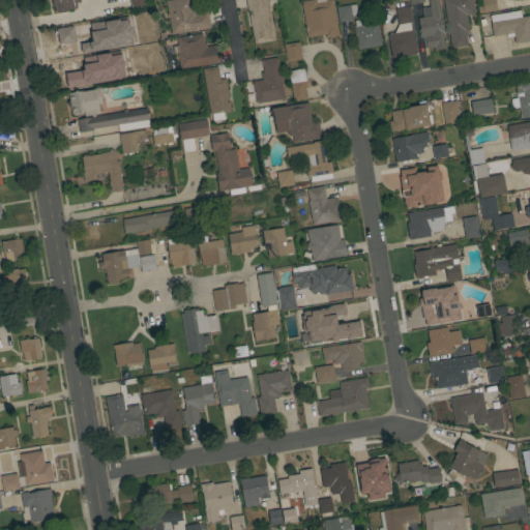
[(79,0),(80,2),(76,2),(76,8),(66,9),(66,11),(55,13),(54,5),(52,6),(51,0),(79,0)]
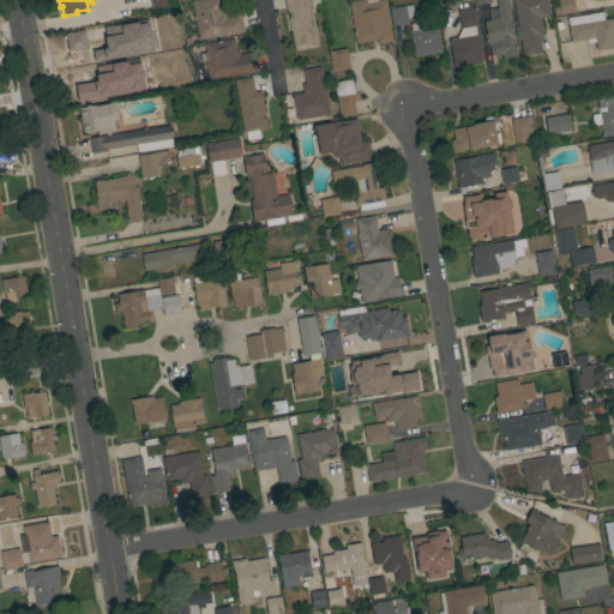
[(150,0),(152,10),(170,7),(168,0),(150,0)]
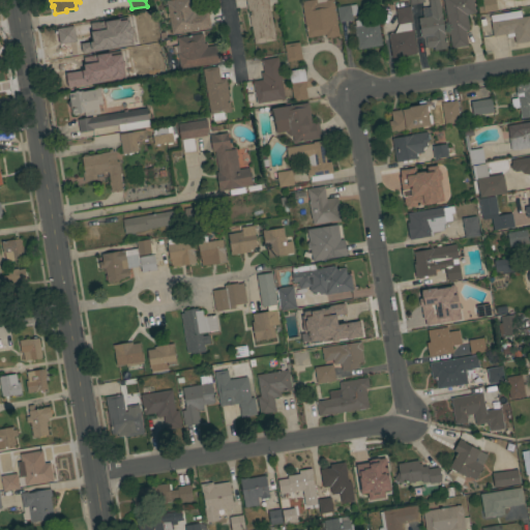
[(169,17),(168,18),(167,13),(168,13),(167,5),(174,3),(173,0),(193,0),(196,15),(208,11),(210,28),(172,34),(169,17)]
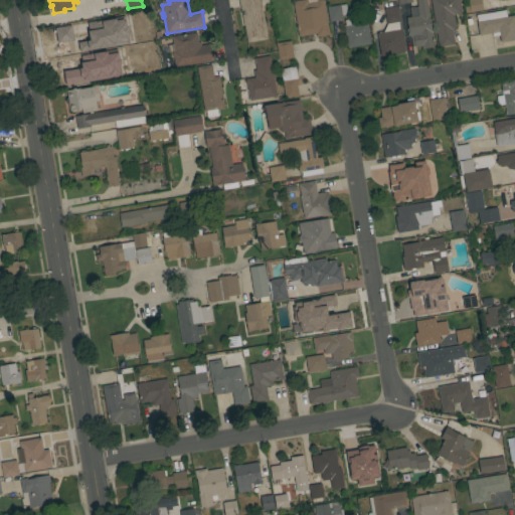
[(244,25),(243,25),(241,9),(240,9),(238,0),(268,0),(269,3),(262,4),(268,39),(247,42),(244,25)]
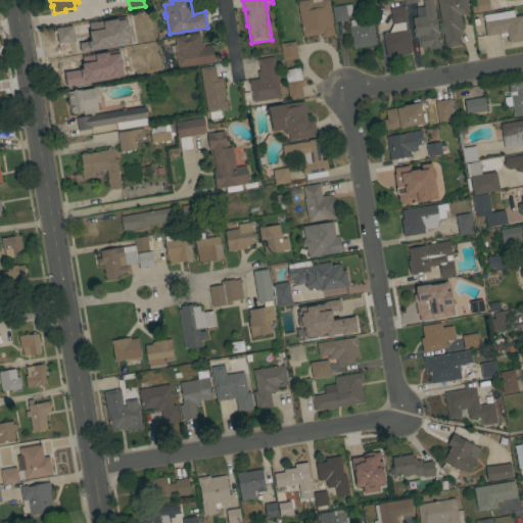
[(297,2),(305,0),(328,0),(334,36),(322,38),(321,35),(303,38),(297,2)]
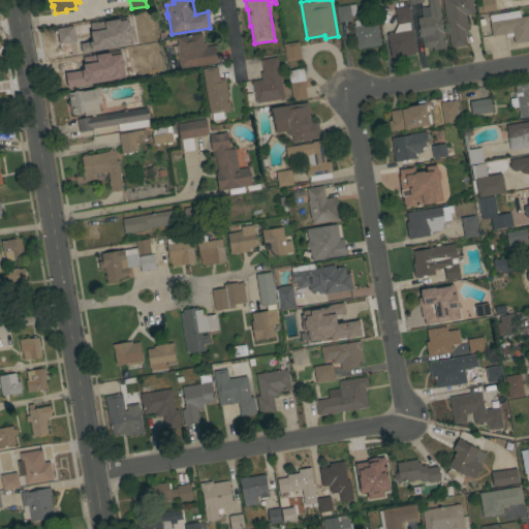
[(437,0),(445,48),(433,50),(433,48),(426,49),(426,48),(424,49),(422,37),(421,37),(417,19),(423,18),(421,8),(429,7),(428,0),(437,0)]
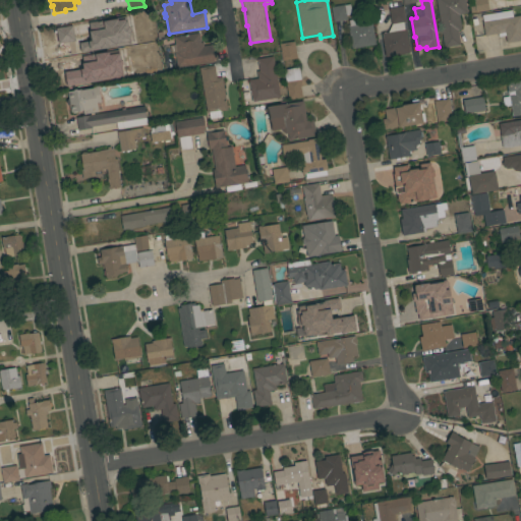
[(435,0),(464,0),(467,13),(458,14),(461,30),(457,31),(460,45),(444,48),(435,0)]
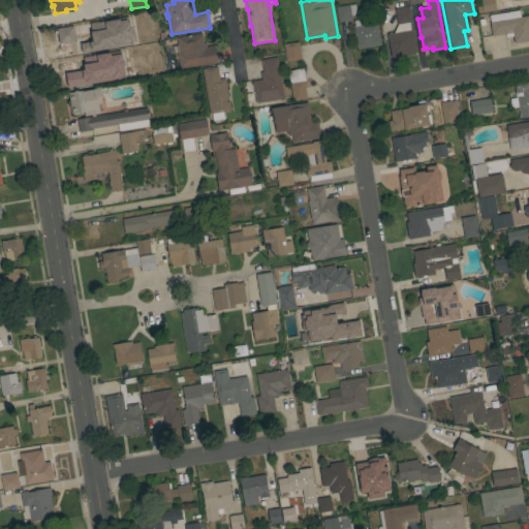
[(494,0),(496,10),(483,12),(478,13),(476,5),(481,4),(480,0),(494,0)]
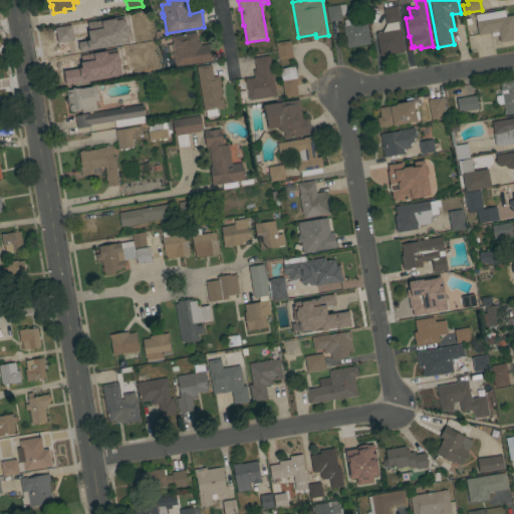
[(328,22),(326,7),(339,5),(345,4),(346,14),(341,15),(342,19),(328,22)]
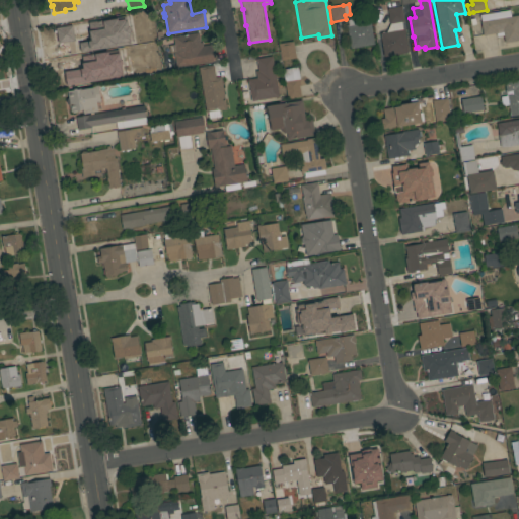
[(387,8),(401,6),(403,21),(405,30),(403,30),(408,53),(383,57),(380,33),(381,33),(381,32),(383,32),(384,32),(386,32),(390,24),(389,24),(387,8)]
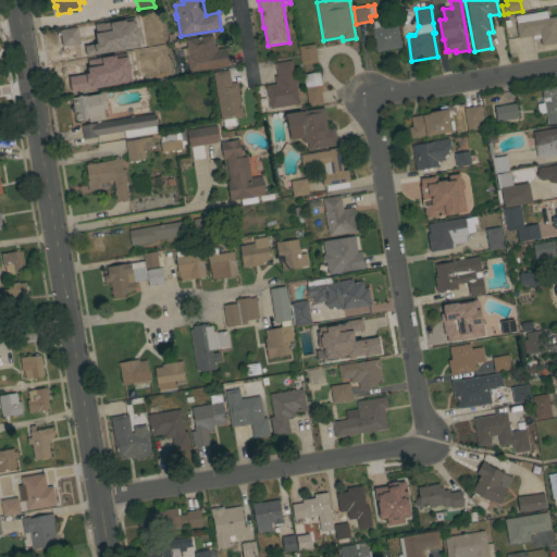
[(546,11),(547,19),(556,17),(556,42),(542,46),(541,38),(533,39),(532,36),(518,38),(516,24),(515,16),(546,11)]
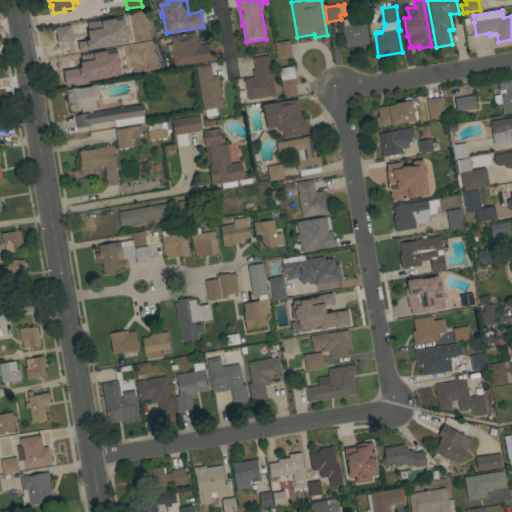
[(135,21),(149,19),(153,48),(139,50),(139,52),(126,54),(124,40),(137,38),(135,21)]
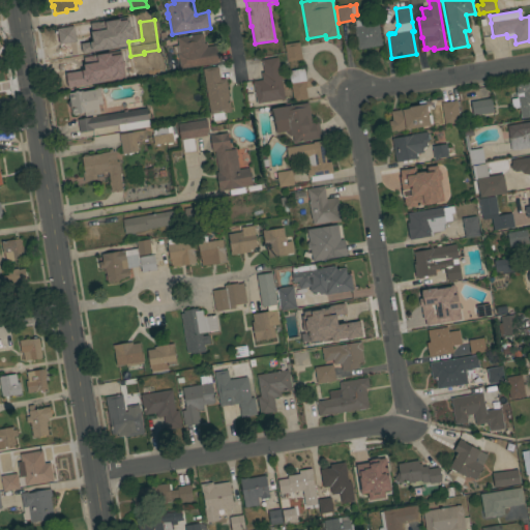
[(358,50),(353,26),(355,26),(354,21),(359,20),(360,25),(377,22),(382,46),(358,50)]
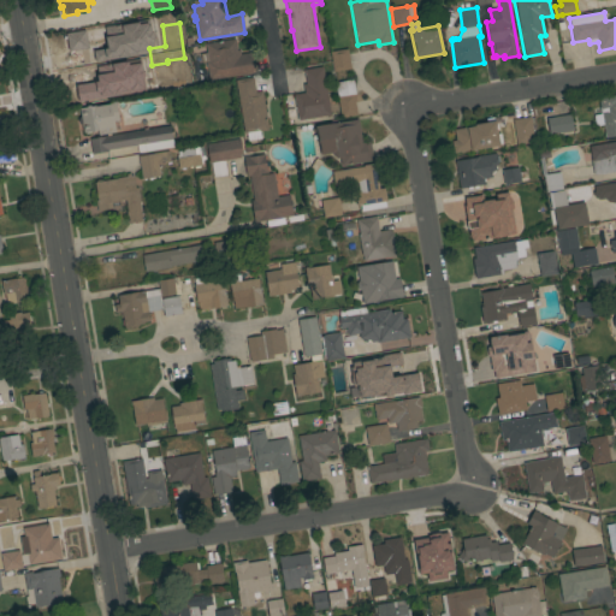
[(81,53),(76,54),(73,42),(80,42),(80,43),(105,39),(108,53),(110,53),(114,80),(101,82),(100,73),(86,76),(81,53)]
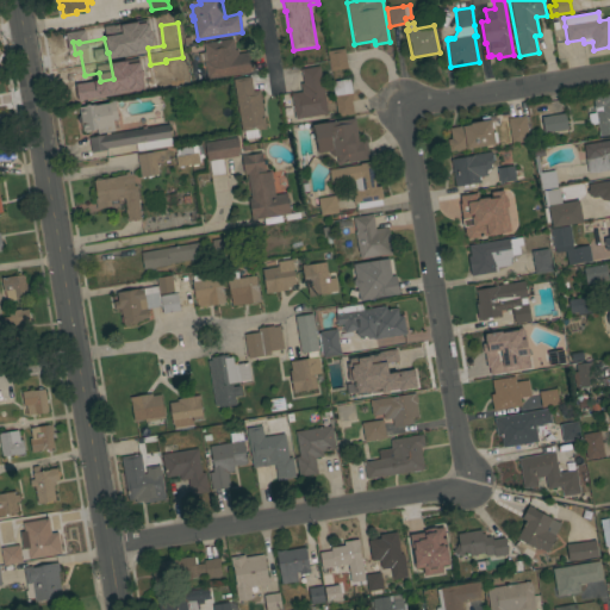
[(207,80),(204,61),(199,62),(198,54),(204,53),(203,44),(232,38),(235,51),(237,50),(237,54),(249,53),(253,72),(207,80)]
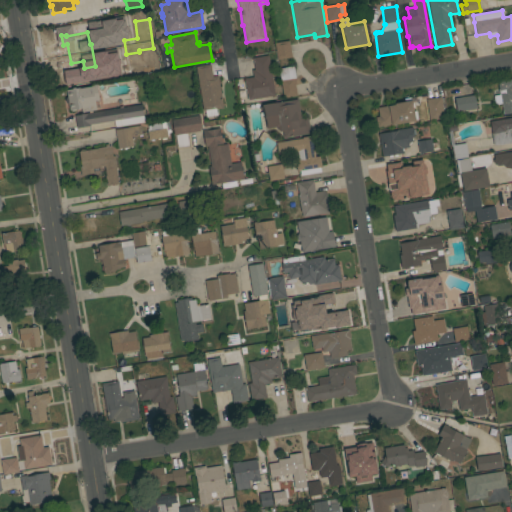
[(291,58),(277,60),(275,43),(289,41),(291,58)]
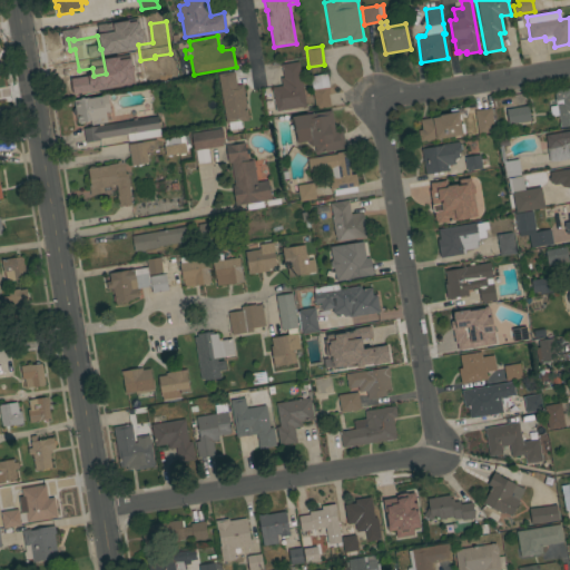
[(276,111),(272,88),(282,86),(281,78),(283,78),(281,65),(298,62),(306,107),(276,111)]
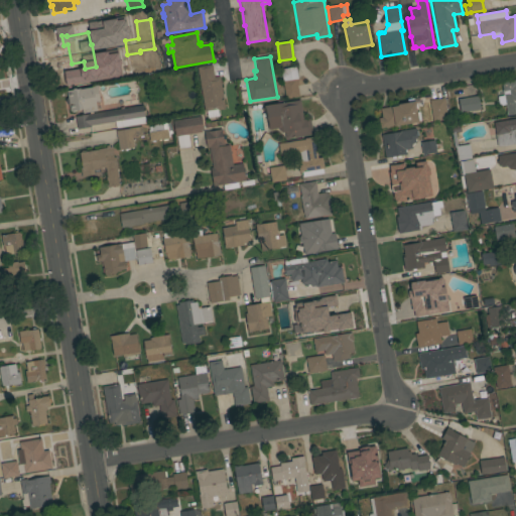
[(198,68),(212,66),(214,78),(220,77),(225,109),(218,110),(219,116),(208,118),(207,111),(205,112),(198,68)]
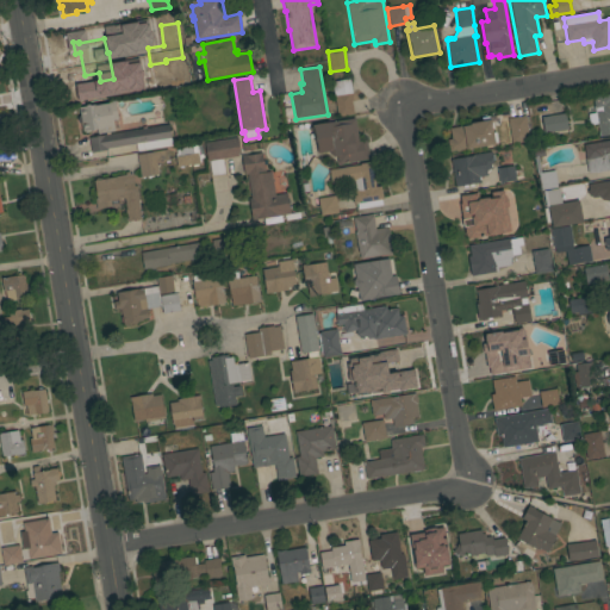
[(353,114),(337,117),(332,82),(349,80),(352,93),(350,94),(353,114)]
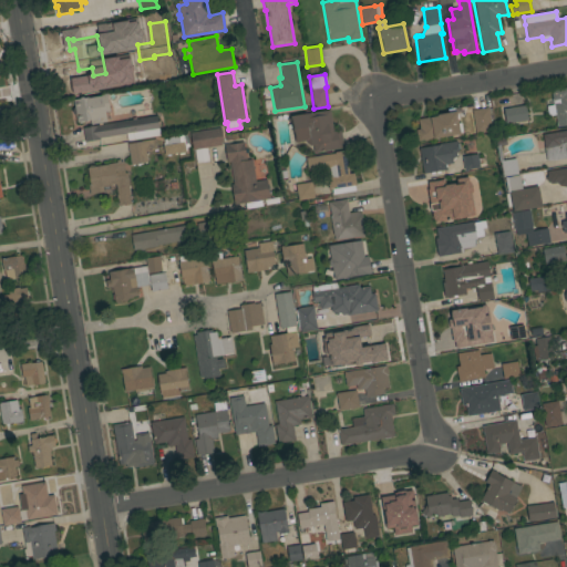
[(555,115),(548,116),(546,106),(553,105),(552,100),(553,99),(550,90),(558,89),(558,90),(566,88),(566,125),(557,127),(555,115)]
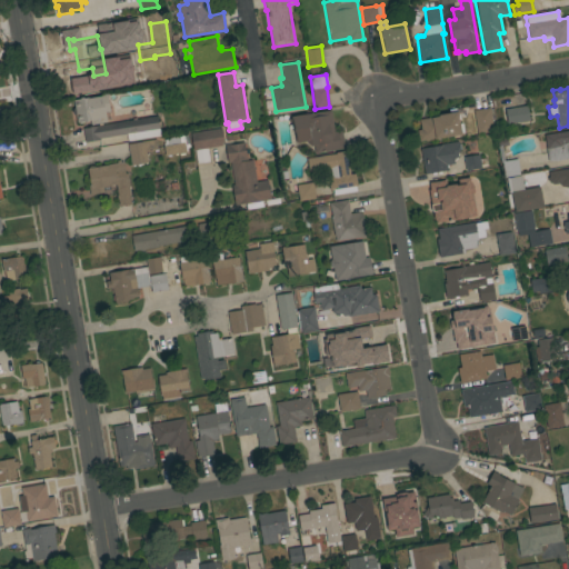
[(76,115),(73,113),(72,113),(72,111),(72,110),(72,109),(73,108),(75,108),(73,101),(90,98),(90,99),(102,97),(101,95),(107,93),(110,111),(106,111),(106,117),(107,122),(91,125),(90,120),(77,122),(76,115)]
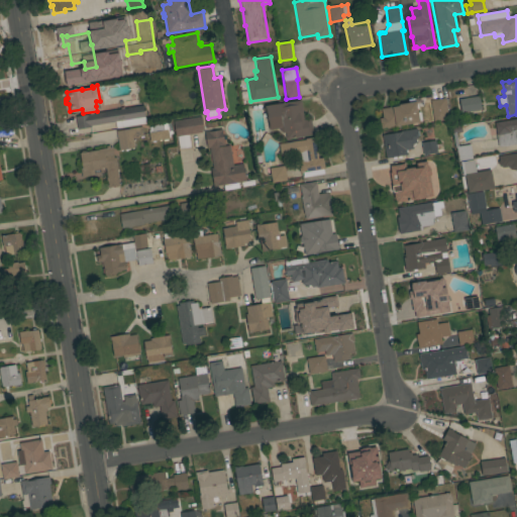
[(479,96),(481,109),(461,112),(459,99),(479,96)]
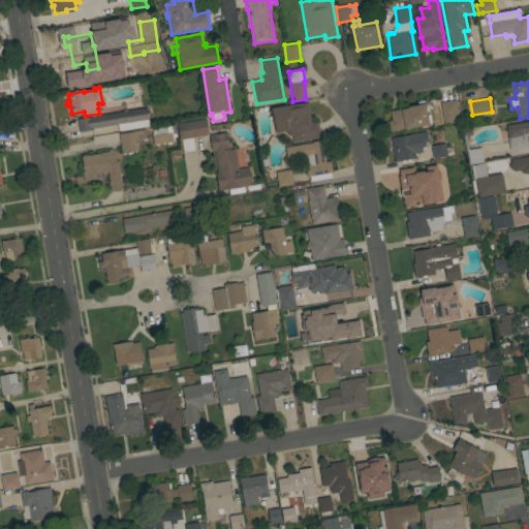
[(459,122),(443,124),(440,103),(456,100),(459,122)]
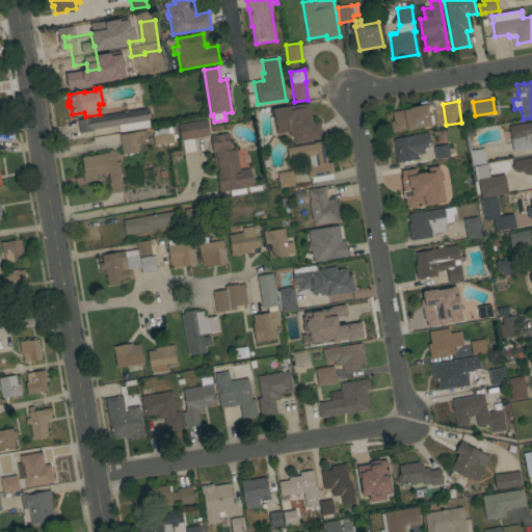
[(407,130),(392,133),(391,123),(394,122),(392,112),(410,109),(410,108),(421,106),(420,103),(426,102),(427,105),(428,105),(429,115),(431,115),(433,124),(431,124),(431,126),(407,130)]
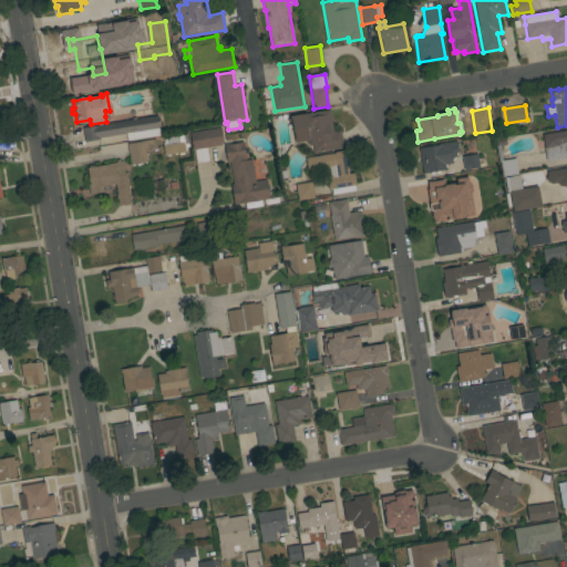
[(307,141),(295,143),(292,127),(290,127),(289,127),(289,126),(289,124),(290,123),(288,123),(288,120),(290,119),(290,116),(302,114),(302,115),(330,110),(333,132),(340,131),(343,147),(315,153),(312,145),(310,146),(307,144),(307,141)]
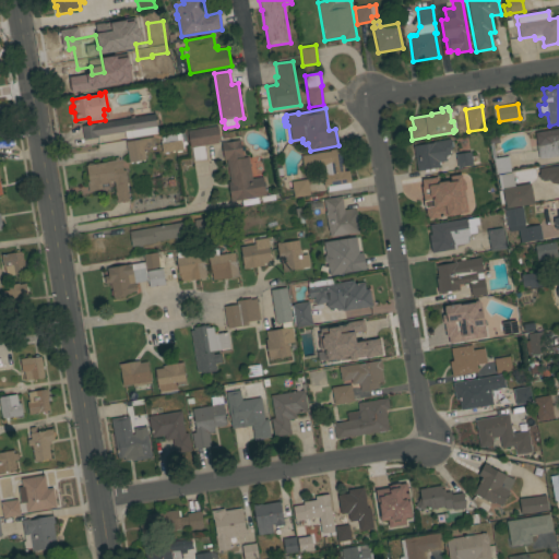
[(130,118),(130,116),(133,116),(133,117),(154,114),(157,133),(126,139),(125,131),(97,135),(98,138),(83,140),(81,127),(95,125),(95,123),(130,118)]
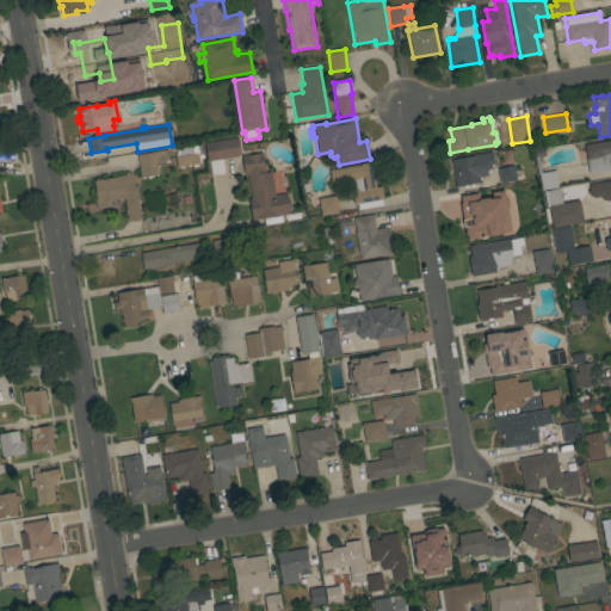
[(238,137),(240,153),(238,154),(239,158),(223,160),(226,173),(213,176),(210,161),(208,162),(204,143),(238,137)]
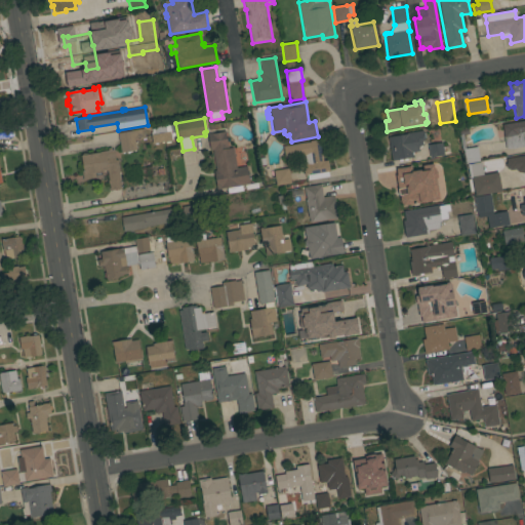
[(524,146),(512,149),(512,148),(506,149),(503,137),(505,136),(502,125),(524,120),(524,146)]
